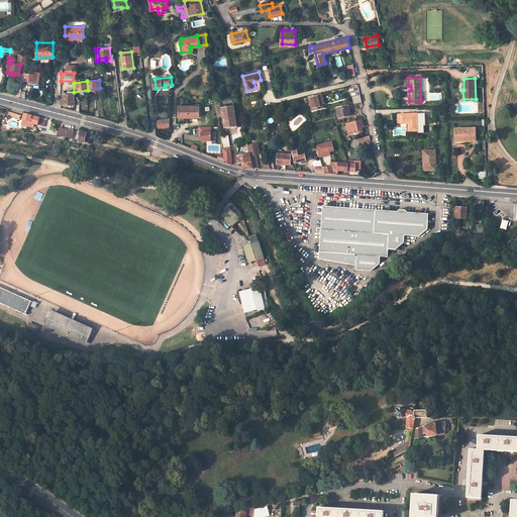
[(74,94),(64,93),(64,98),(61,98),(61,103),(75,103),(74,94)]
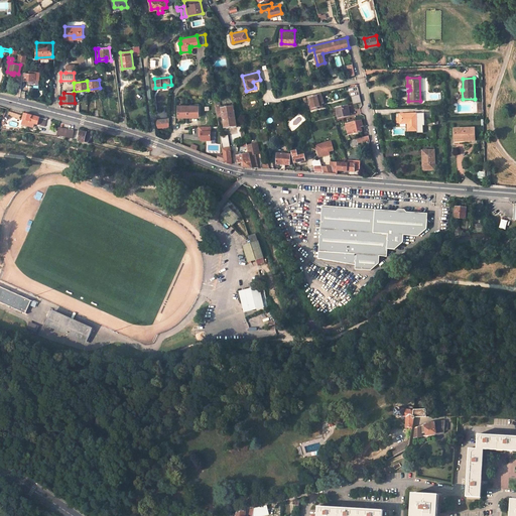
[(324,107),(320,94),(308,97),(311,110),(324,107)]
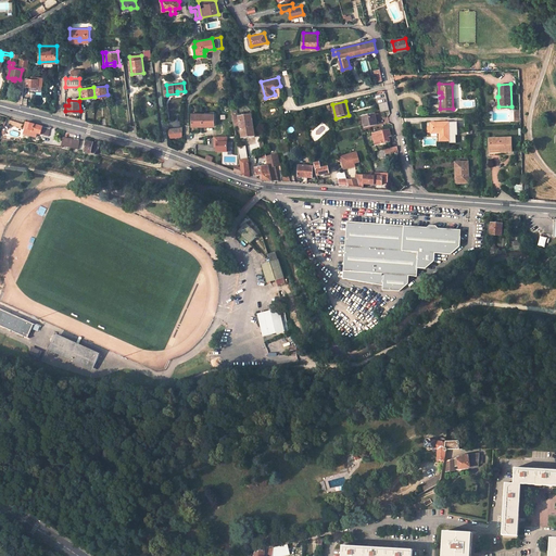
[(388,102),(379,103),(381,111),(389,110),(388,102)]
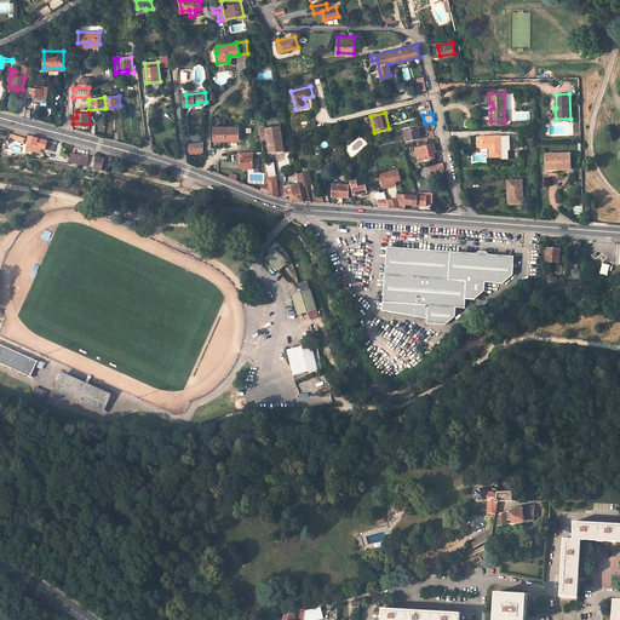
[(214,125),(214,139),(239,139),(239,125),(214,125)]
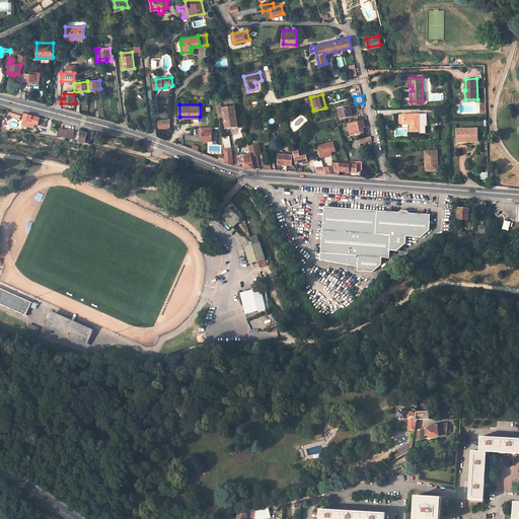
[(339,107),(342,119),(352,116),(350,105),(339,107)]
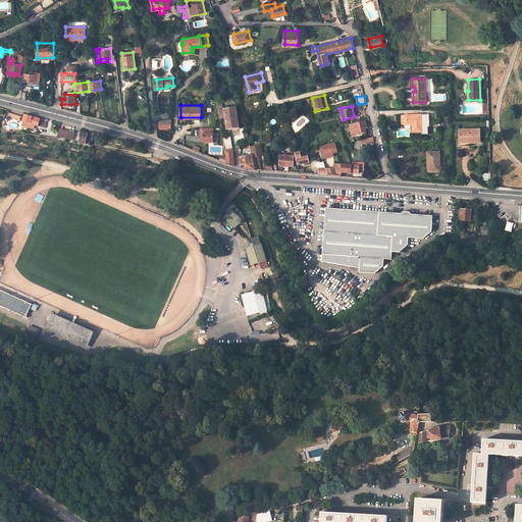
[(224,109),(227,128),(239,126),(236,108),(224,109)]
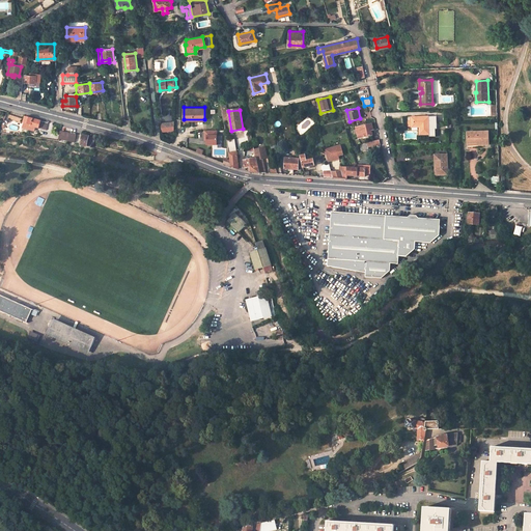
[(39,120),(26,116),(24,121),(32,123),(31,126),(35,127),(45,129),(47,122),(39,120)]
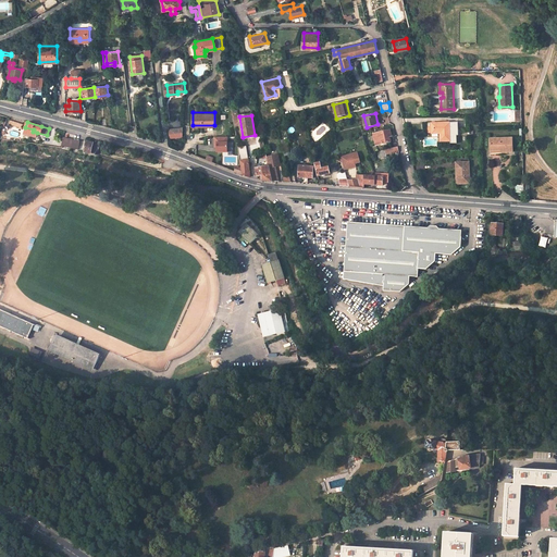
[(457,122),(426,123),(426,133),(431,132),(431,134),(440,133),(440,141),(449,140),(450,144),(455,143),(455,134),(457,134),(457,122)]
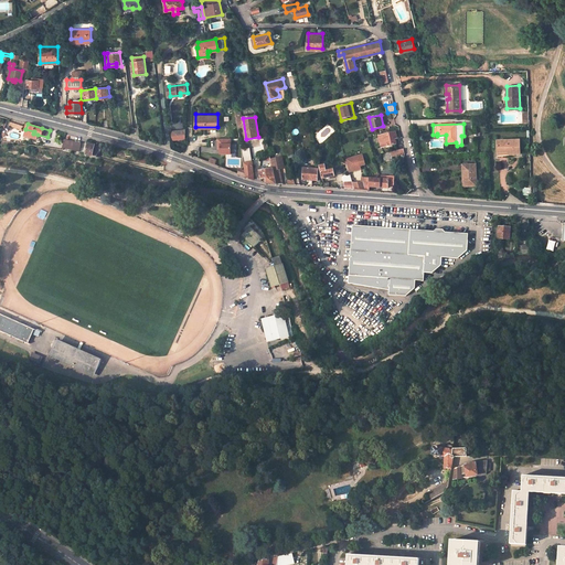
[(185,138),(185,129),(171,131),(172,140),(185,138)]
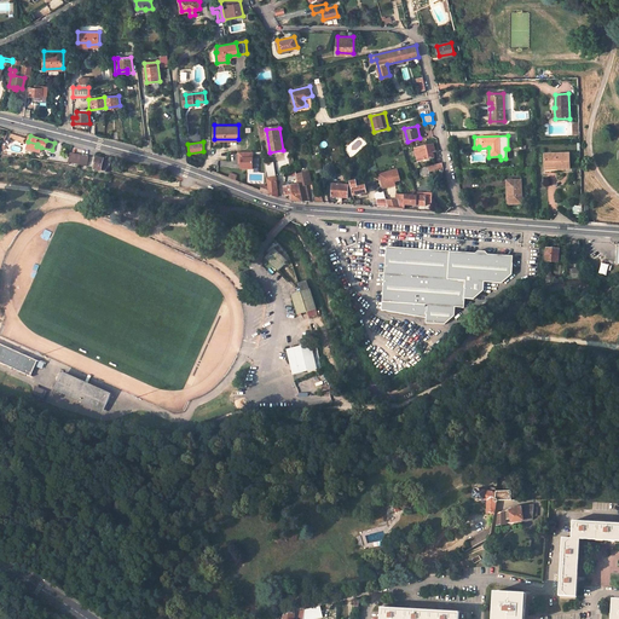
[(432,150),(434,149),(433,143),(415,148),(418,161),(434,157),(432,150)]
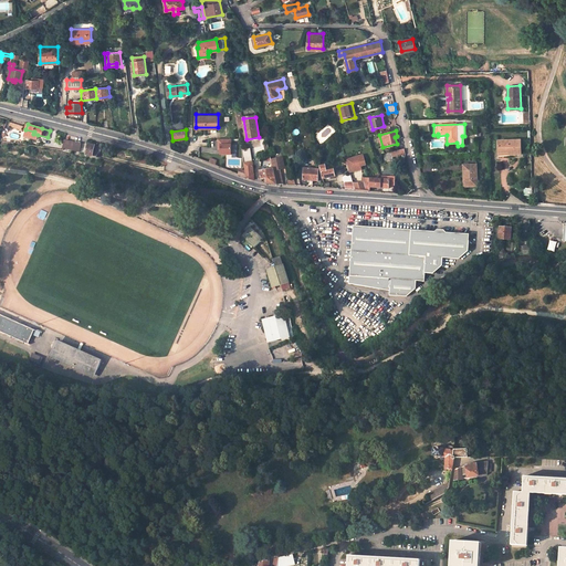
[(81,144),(64,139),(63,147),(80,150),(81,144)]
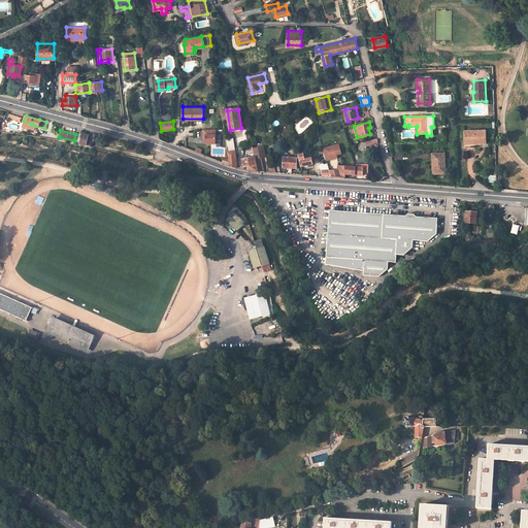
[(203,130),(203,145),(216,145),(216,130),(203,130)]
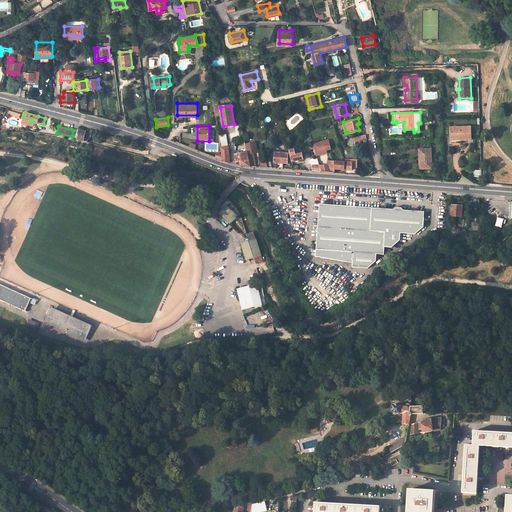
[(461,139),(471,138),(470,126),(451,126),(451,140),(461,140),(461,139)]
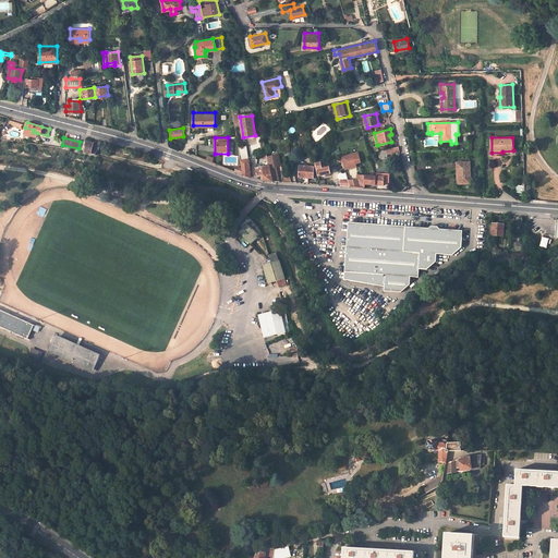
[(96,155),(96,152),(92,150),(94,143),(87,142),(84,153),(96,155)]
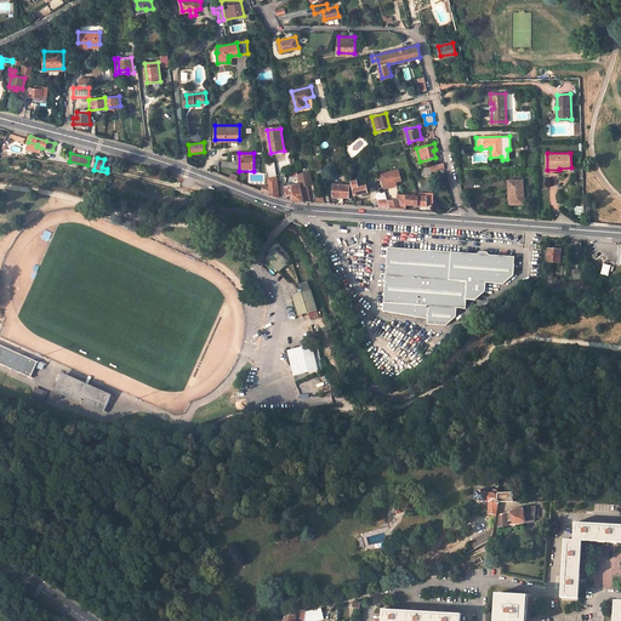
[(274,161),(265,163),(267,178),(277,177),(275,175),(274,161)]
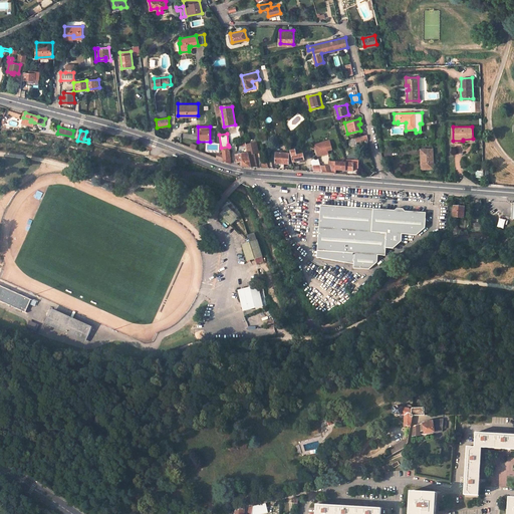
[(349,139),(350,145),(356,144),(355,141),(367,138),(367,135),(349,139)]
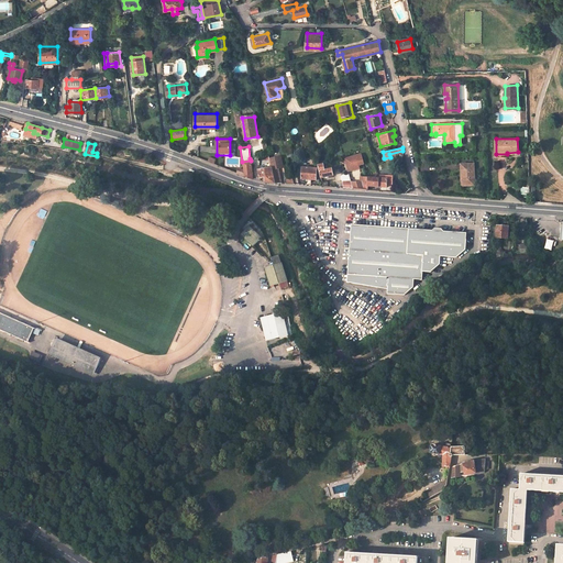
[(147,162),(148,158),(150,154),(141,153),(139,159),(147,162)]
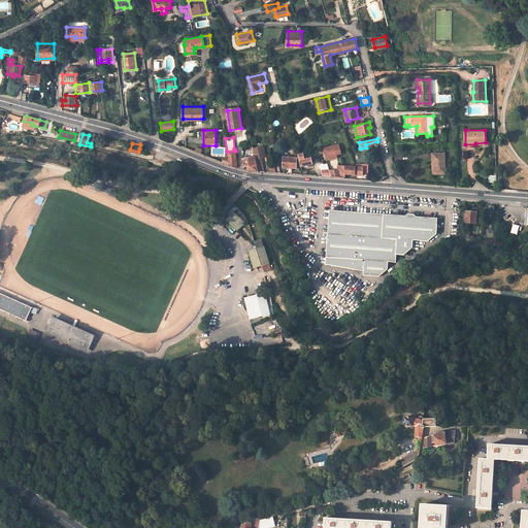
[(253,147),(254,156),(257,171),(263,171),(262,165),(260,165),(259,157),(260,157),(265,156),(262,145),(253,147)]
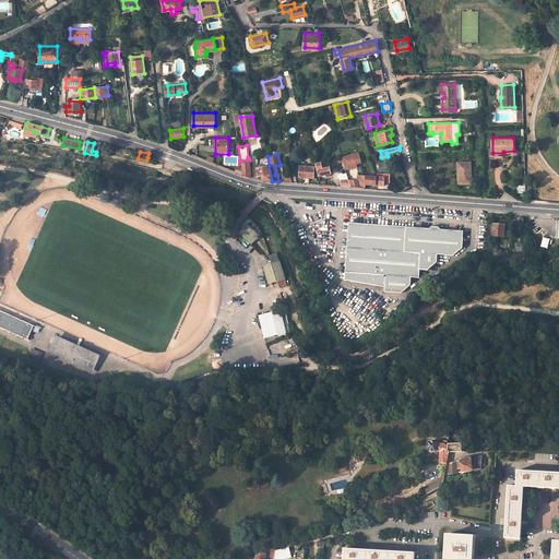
[(353,155),(356,167),(363,166),(358,154),(353,155)]
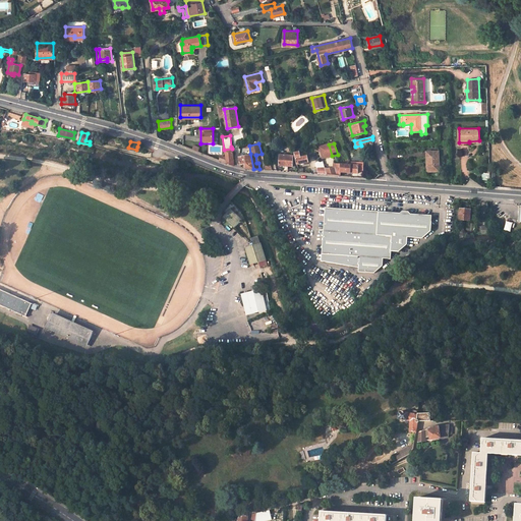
[(334,163),(332,156),(329,145),(319,148),(324,165),(327,174),(339,175),(341,175),(341,171),(351,172),(351,164),(334,163)]
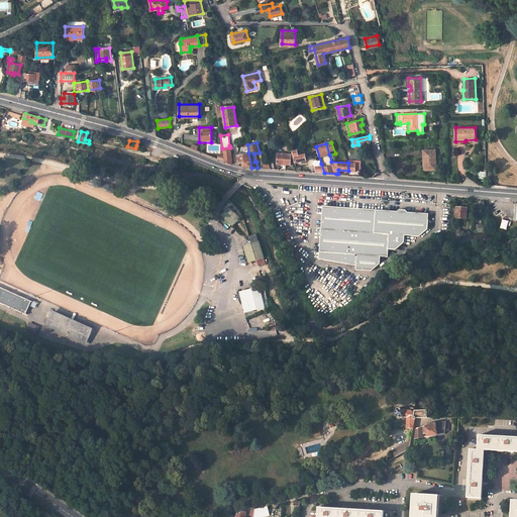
[(231,164),(230,147),(222,148),(223,156),(224,162),(225,163),(231,164)]
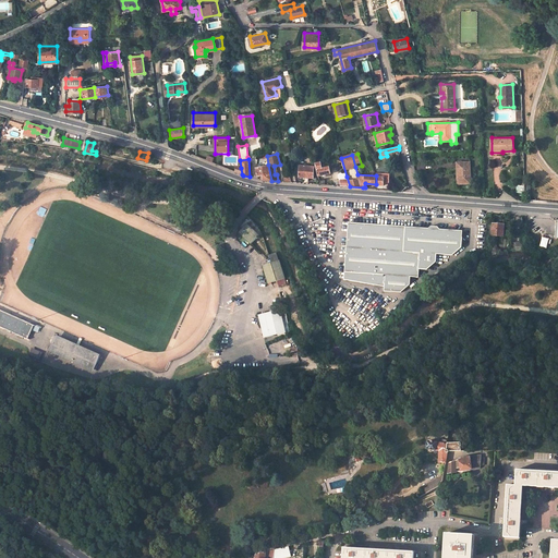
[(459,171),(459,182),(470,182),(469,160),(456,160),(457,171),(459,171)]
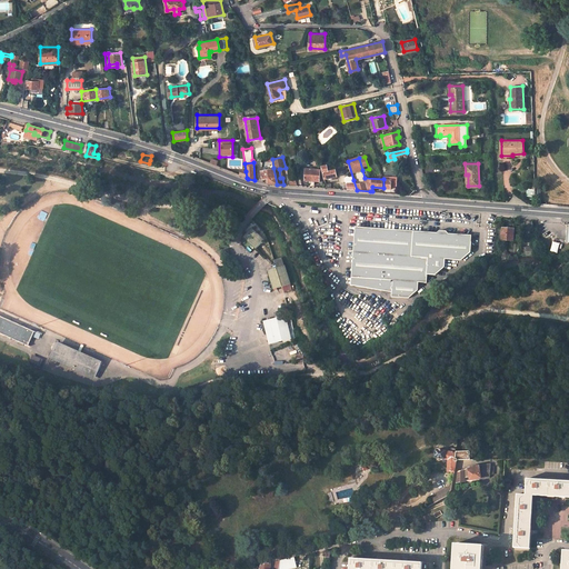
[(338,177),(336,170),(329,172),(328,166),(322,167),(325,179),(338,177)]
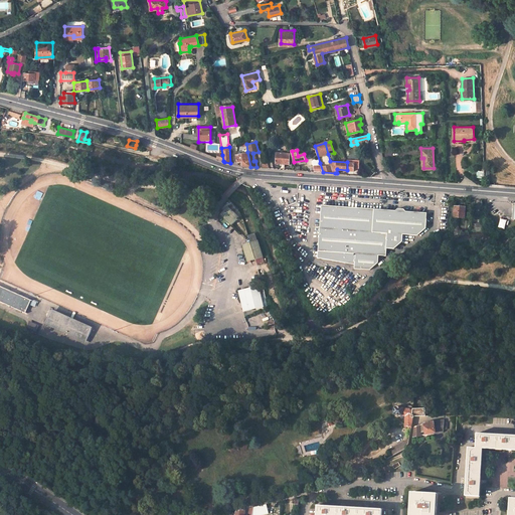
[(241,166),(244,166),(250,167),(247,152),(235,154),(236,162),(240,161),(241,166)]
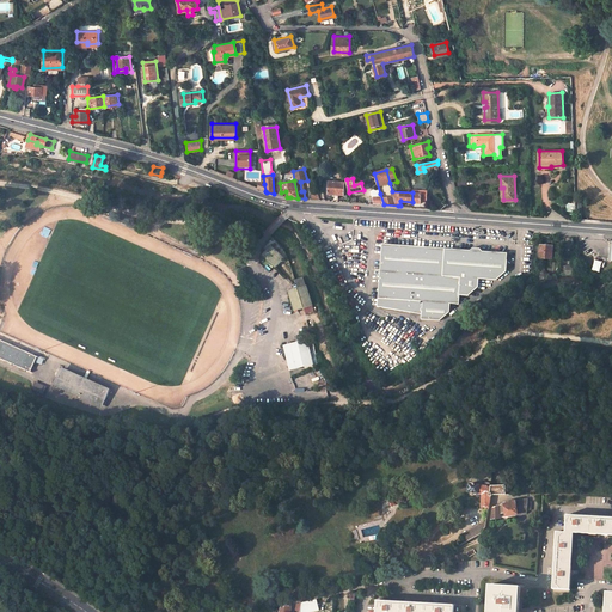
[(330,181),(328,194),(343,195),(344,183),(330,181)]
